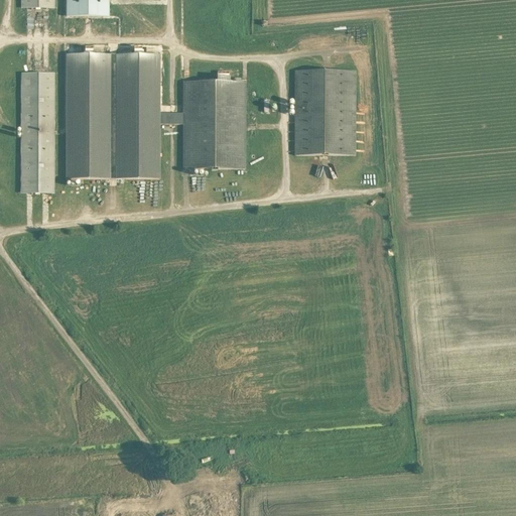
[(55,9),(55,0),(21,0),(22,9),(55,9)]
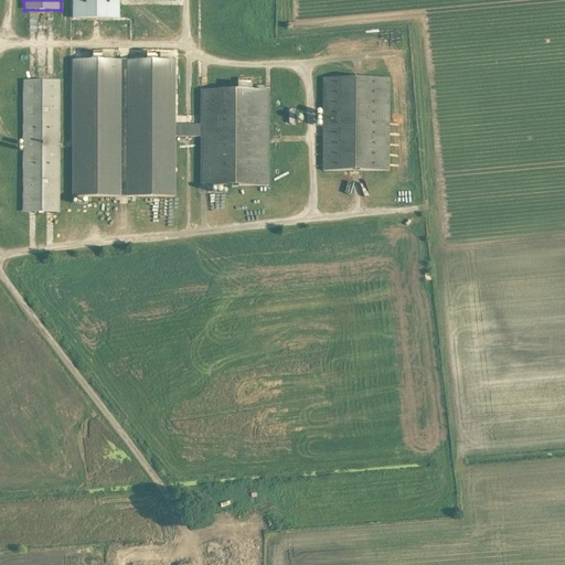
[(123,19),(121,0),(74,0),(75,19),(123,19)]
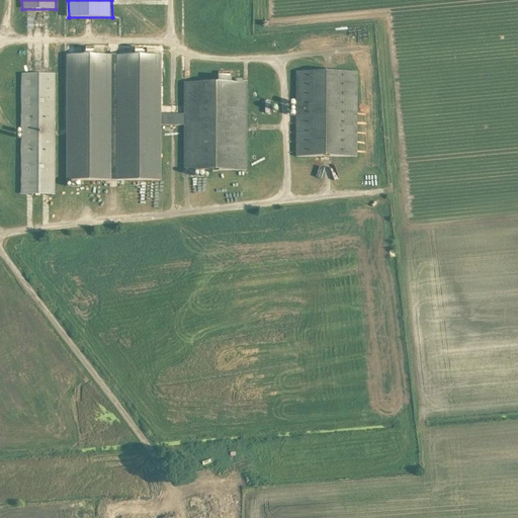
[(249,169),(248,77),(213,78),(213,81),(184,82),(185,113),(163,113),(162,52),(135,53),(135,54),(68,55),(68,70),(91,70),(92,78),(99,72),(112,72),(116,77),(116,83),(117,83),(121,88),(123,88),(112,97),(135,96),(136,163),(134,161),(135,179),(163,179),(162,125),(184,124),(185,170),(249,169)]
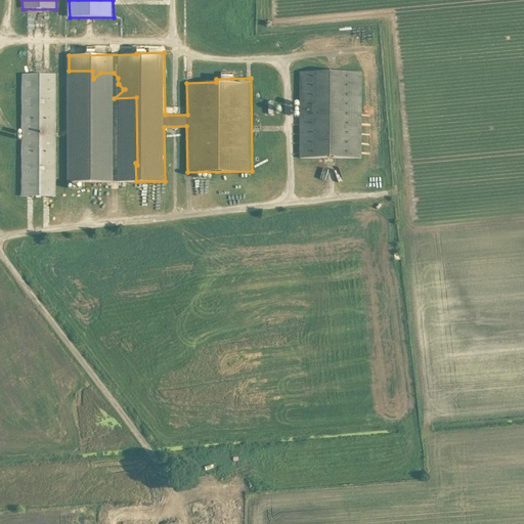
[(301,103),(301,158),(358,158),(358,136),(357,136),(357,108),(362,108),(361,72),(301,72),(301,103)]
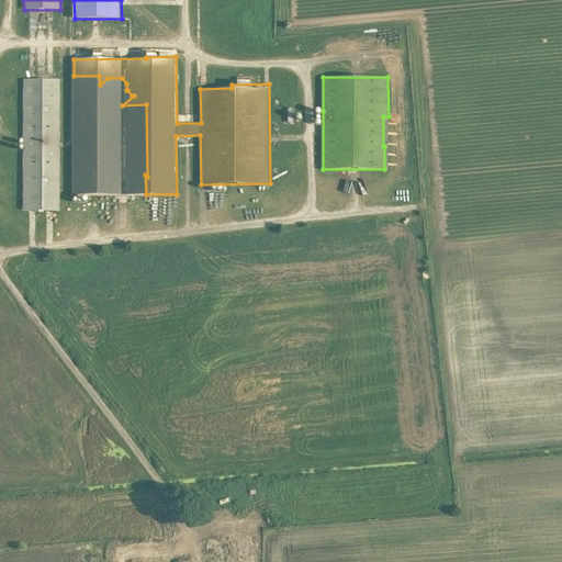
[(23,79),(24,211),(60,211),(60,79),(23,79)]
